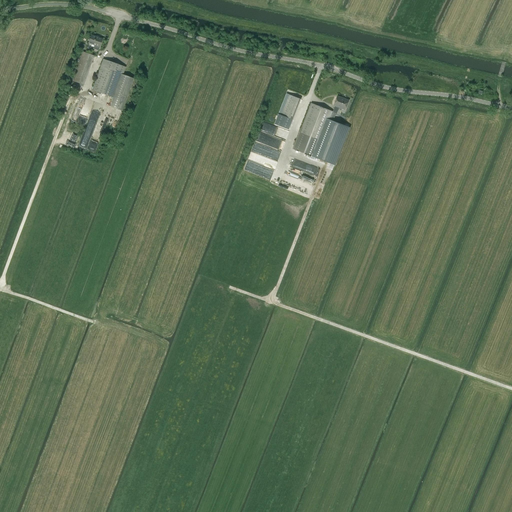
[(92,34),(89,43),(95,45),(94,48),(99,50),(100,46),(103,38),(92,34)]
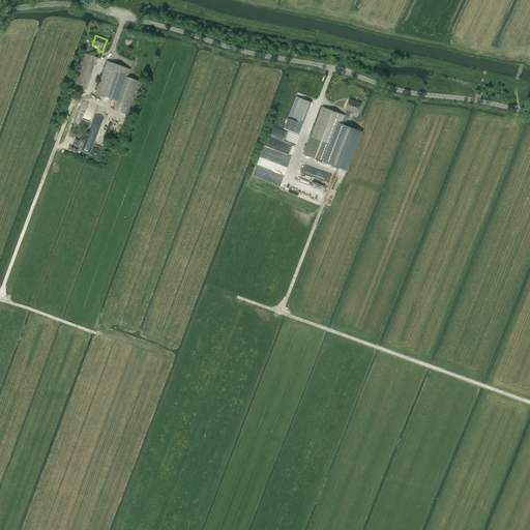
[(87,87),(97,57),(85,53),(75,83),(87,87)]
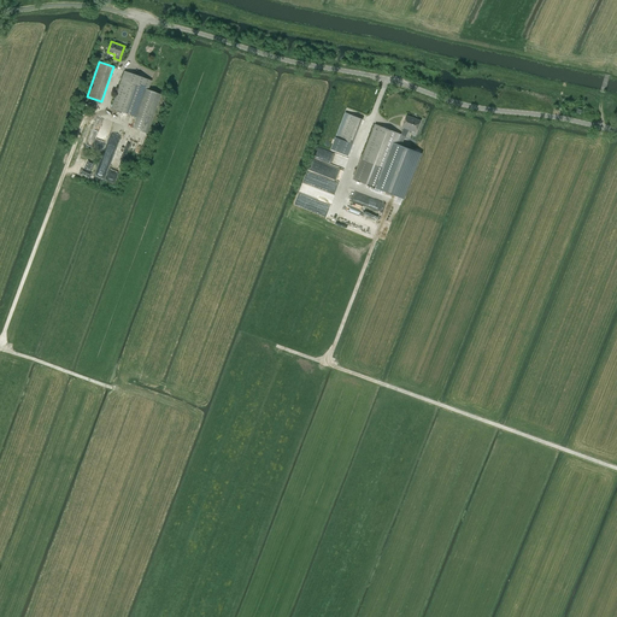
[(160,94),(148,90),(152,81),(124,71),(111,109),(139,118),(134,129),(147,134),(160,94)]
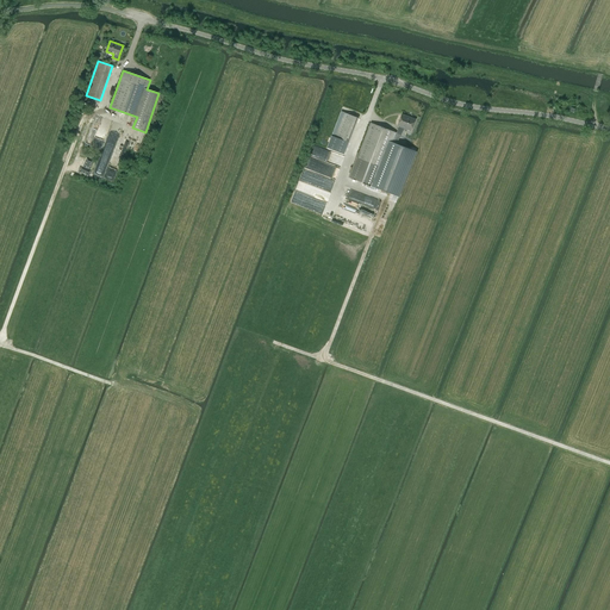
[(343,118),(335,137),(349,143),(356,123),(359,118),(344,113),(343,118)]
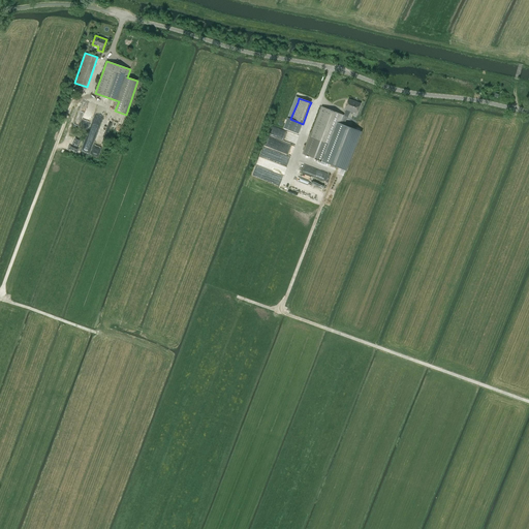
[(344,116),(347,117),(348,117),(350,112),(352,112),(353,111),(358,113),(361,103),(355,102),(355,103),(348,100),(345,110),(346,110),(344,116)]
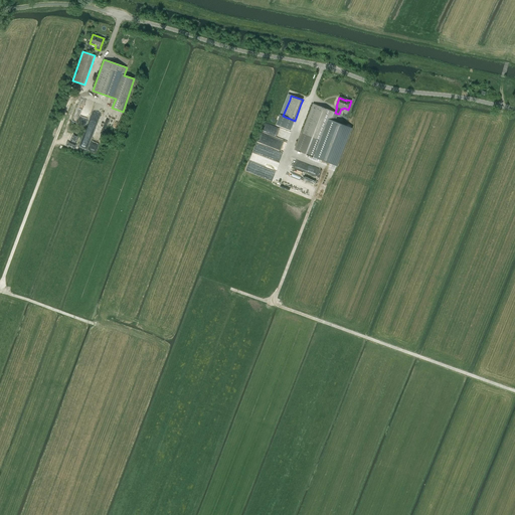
[(313,104),(296,150),(330,163),(331,164),(333,164),(334,165),(337,166),(351,128),(348,127),(347,127),(345,126),(335,122),(338,114),(335,113),(313,104)]
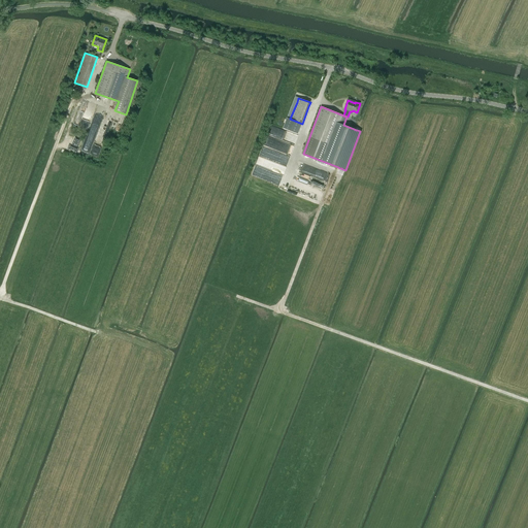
[(96,132),(105,109),(100,107),(90,129),(96,132)]
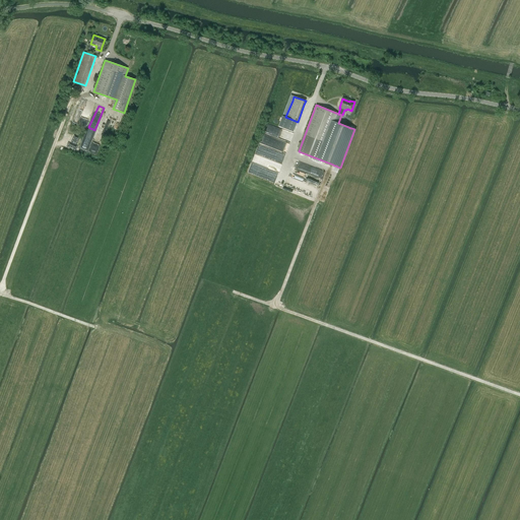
[(284,121),(282,126),(288,128),(288,129),(293,131),(296,126),(284,121)]
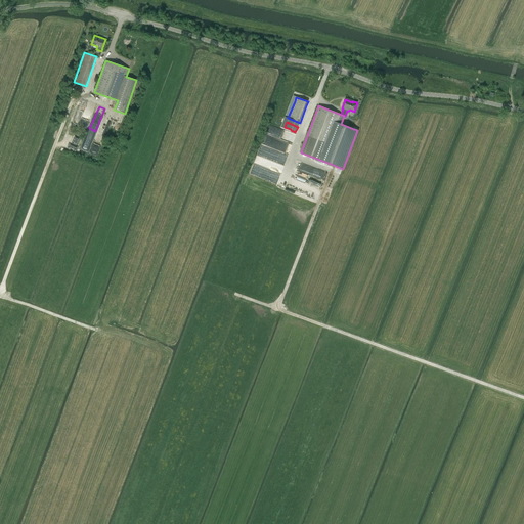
[(99,143),(106,129),(101,126),(96,136),(97,136),(95,140),(99,143)]
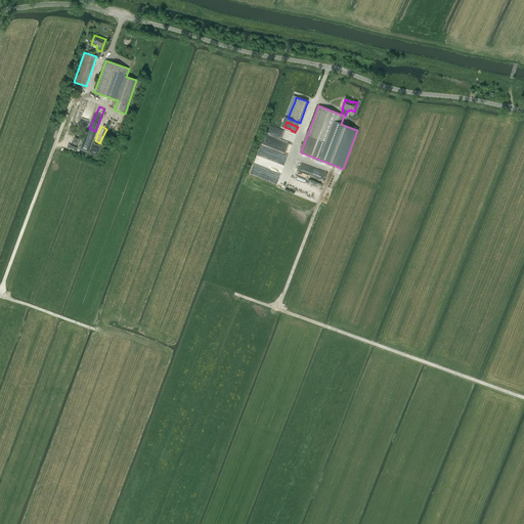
[(294,143),(296,136),(269,127),(259,156),(286,165),(290,156),(282,154),(288,141),(294,143)]
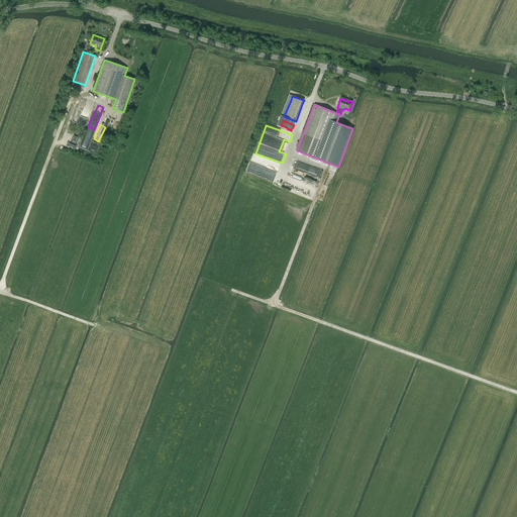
[(290,160),(288,166),(314,174),(316,168),(290,160)]
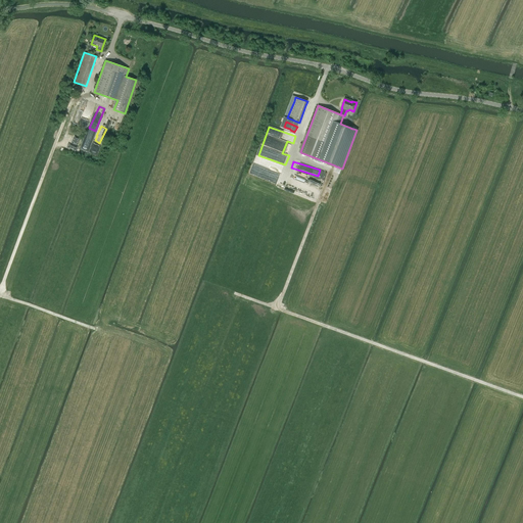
[(249,174),(279,183),(281,175),(274,173),(275,170),(269,168),(268,170),(251,164),(249,174)]
